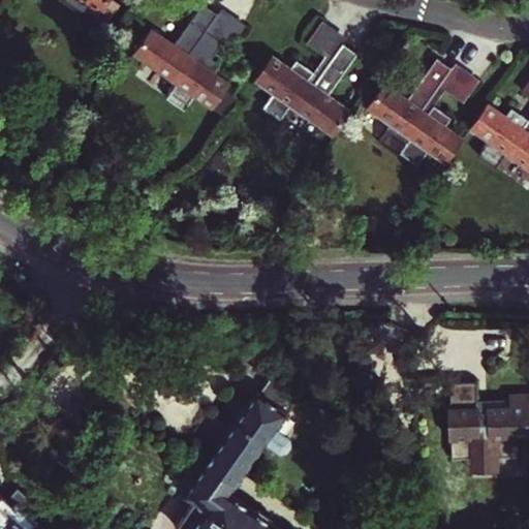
[(81,0),(99,13),(109,0),(81,0)]
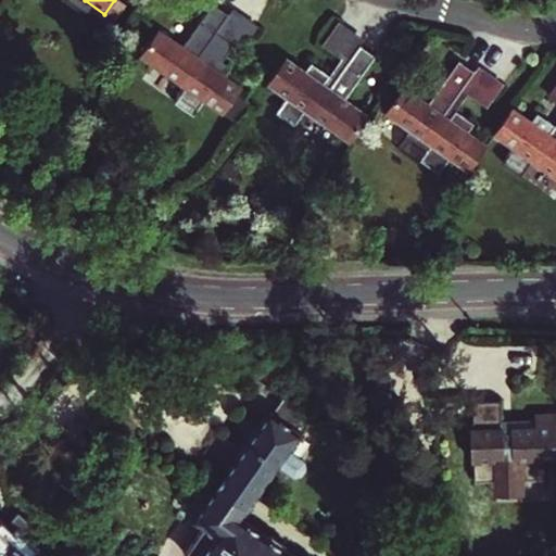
[(228,65),(211,53),(204,63),(197,58),(229,14),(213,3),(181,48),(156,30),(140,55),(186,87),(175,102),(193,114),(204,99),(224,113),(241,89),(220,75),(228,65)]
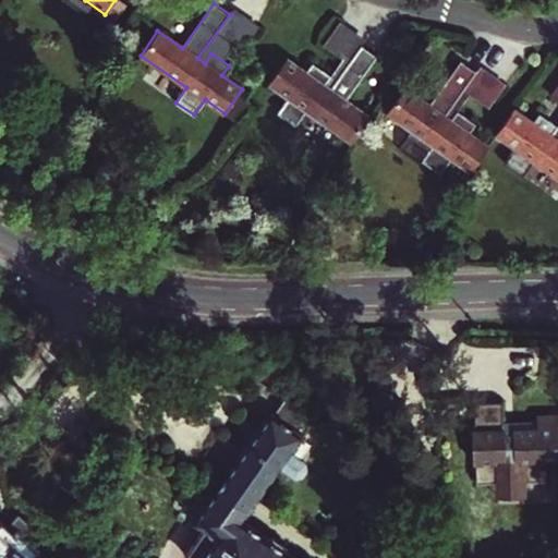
[(205,63),(211,53),(223,36),(242,49),(261,25),(234,8),(230,14),(197,58),(205,63)]
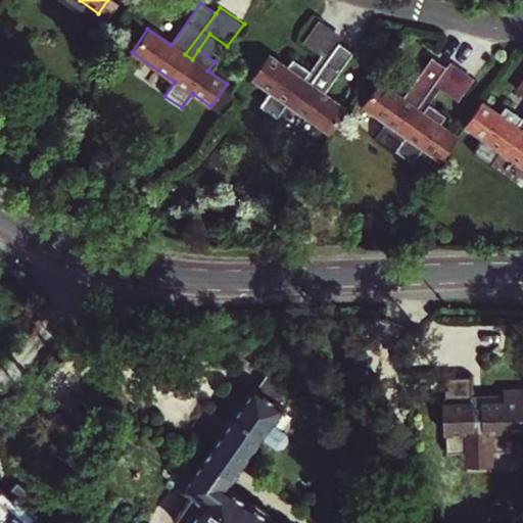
[(310,84),(339,43),(342,38),(318,19),(303,42),(320,55),(311,70),(303,80),(310,84)]
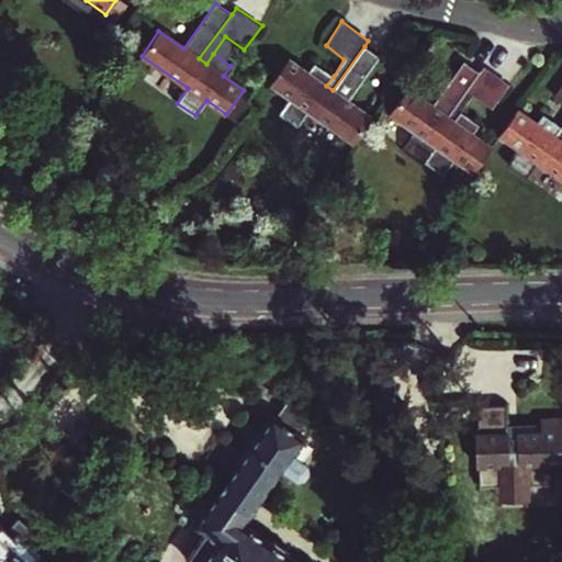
[(379,56),(364,46),(333,90),(326,86),(334,76),(315,63),(308,72),(289,59),(270,83),(291,97),(280,113),(299,125),(310,110),(357,143),(373,119),(348,100),(379,56)]
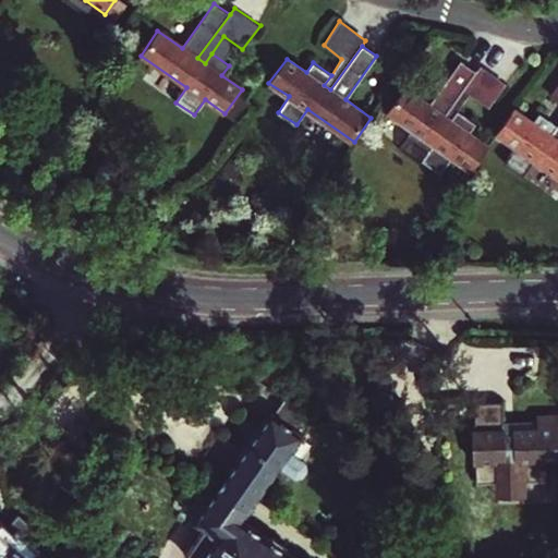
[(403,87),(386,111),(411,129),(397,149),(420,166),(424,160),(440,173),(451,158),(471,172),(488,146),(487,146),(469,133),(475,124),(457,111),(451,120),(445,116),(477,71),(461,59),(428,105),(403,87)]
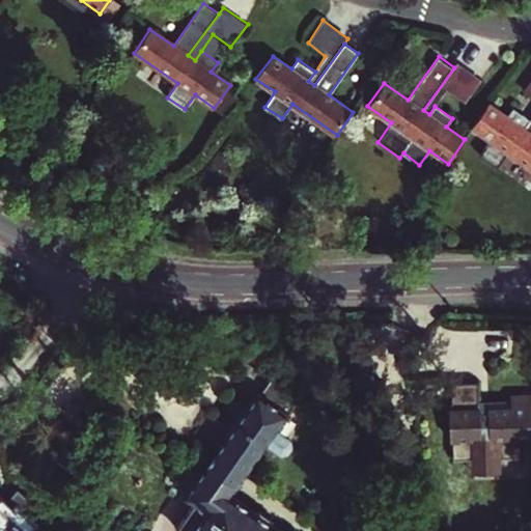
[(457,62),(454,67),(423,110),(429,114),(435,106),(447,89),(466,104),(482,80),(457,62)]
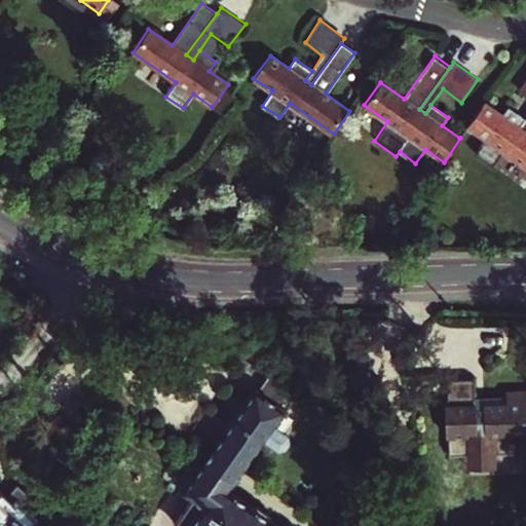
[(466,125),(467,126),(486,139),(476,154),(492,165),(503,150),(525,166),(525,130),(525,132),(520,127),(525,118),(509,107),(502,115),(483,102),(466,125)]
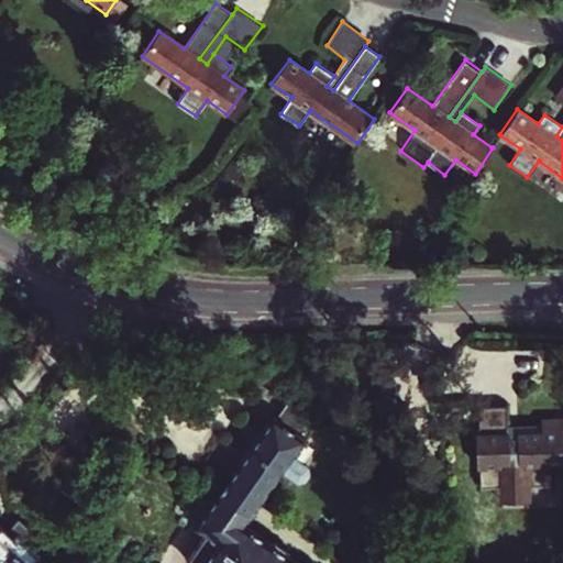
[(271,417),(218,492),(251,516),(261,501),(305,438),(302,437),(312,421),(285,403),(274,418),(271,417)]
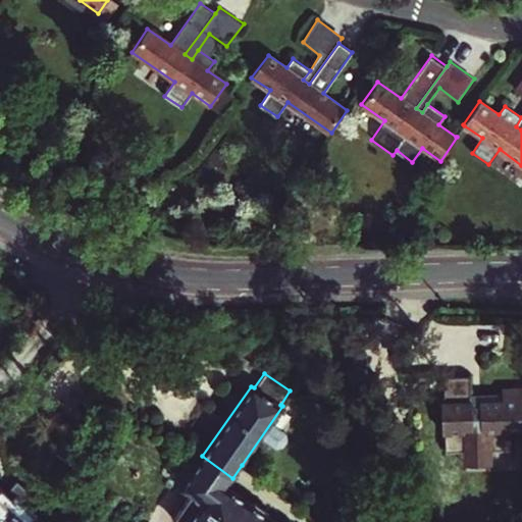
[(444,450),(462,451),(477,466),(492,450),(510,449),(509,432),(521,432),(521,422),(521,404),(502,404),(502,401),(481,402),(469,402),(469,395),(469,376),(442,376),(444,400),(440,401),(441,433),(445,434),(444,450)]
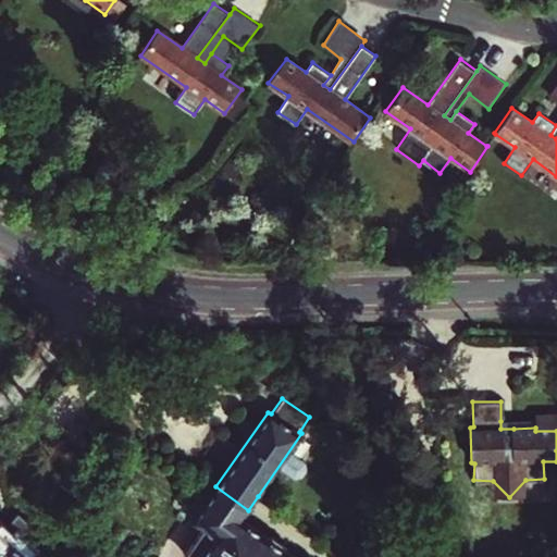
[(525,496),(525,480),(509,497),(525,496)]
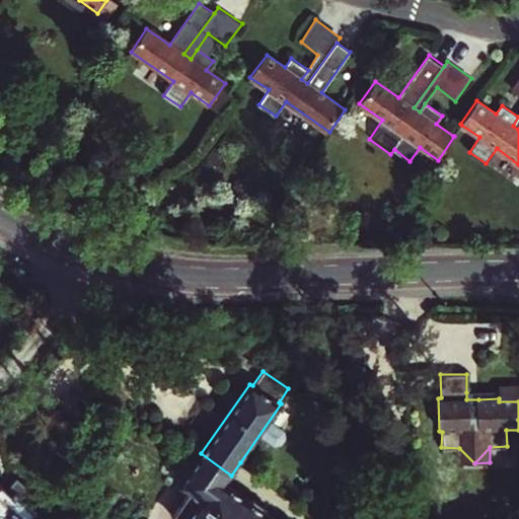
[(460,463),(474,463),(459,448),(460,463)]
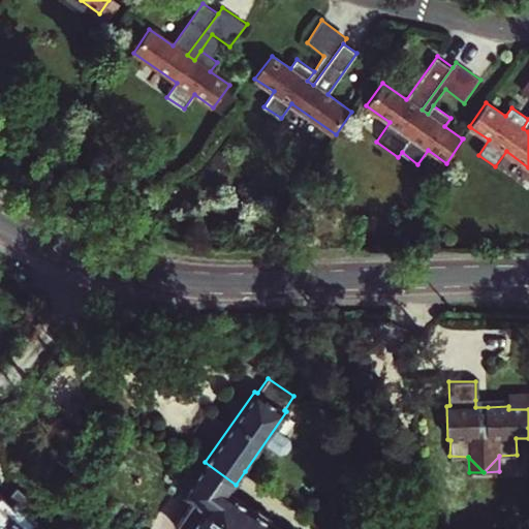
[(191,502),(175,525),(180,528),(281,528),(269,520),(270,518),(256,507),(254,510),(229,493),(236,485),(205,462),(182,494),(191,502)]
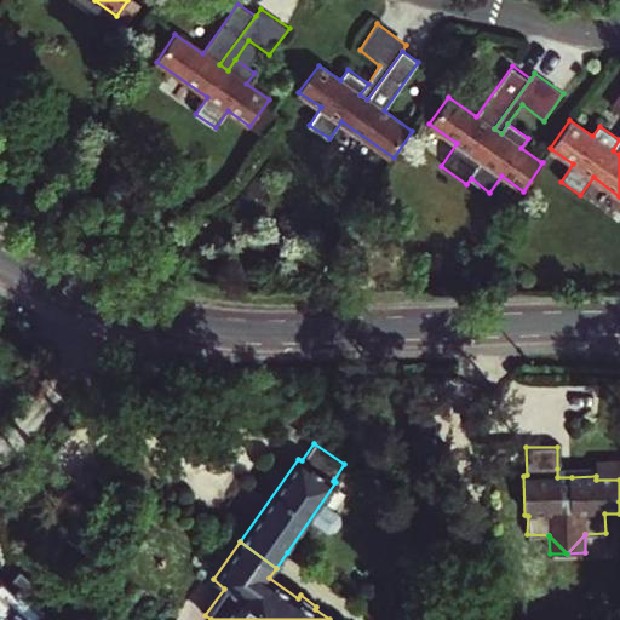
[(0,578),(0,619),(36,619),(45,612),(29,598),(39,587),(17,569),(6,583),(0,578)]
